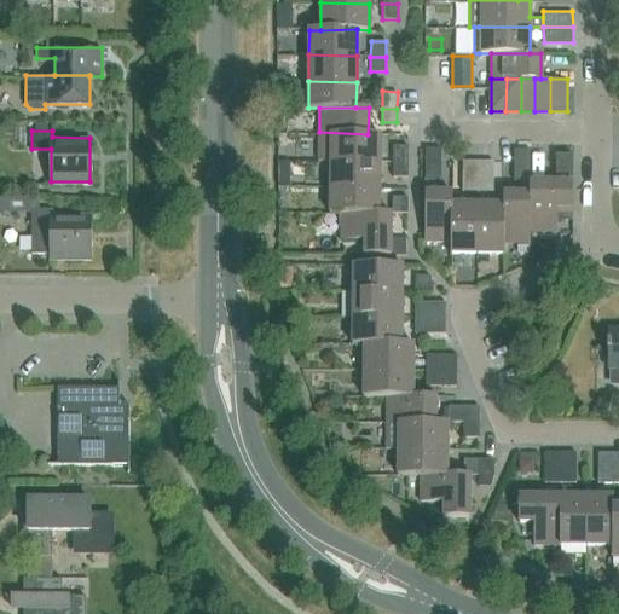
[(330,160),(380,161),(380,134),(368,134),(319,132),(318,160),(330,160)]
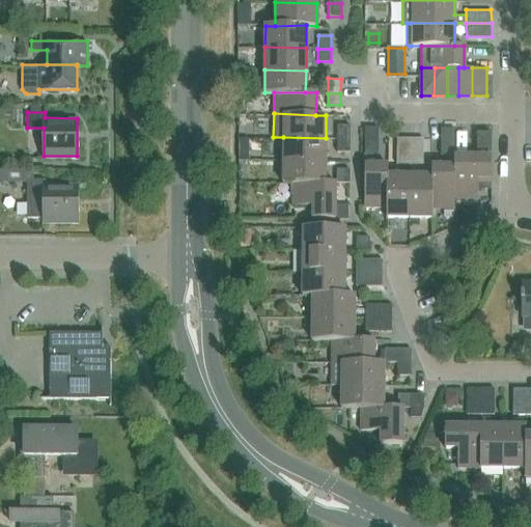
[(337,138),(350,138),(350,125),(337,125),(337,138)]
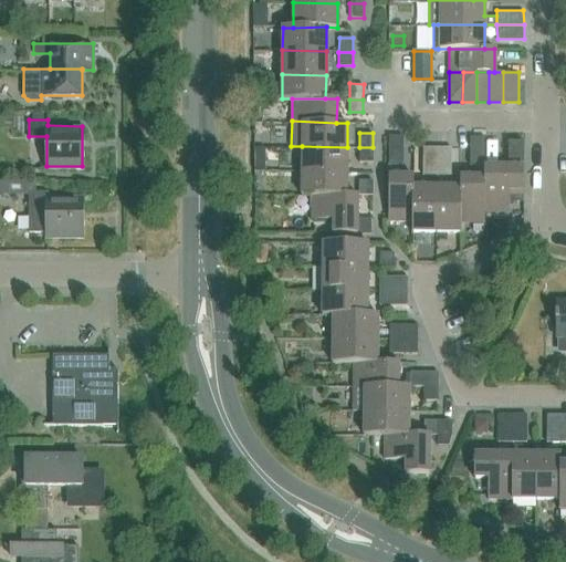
[(402,163),(401,136),(388,136),(388,163),(402,163)]
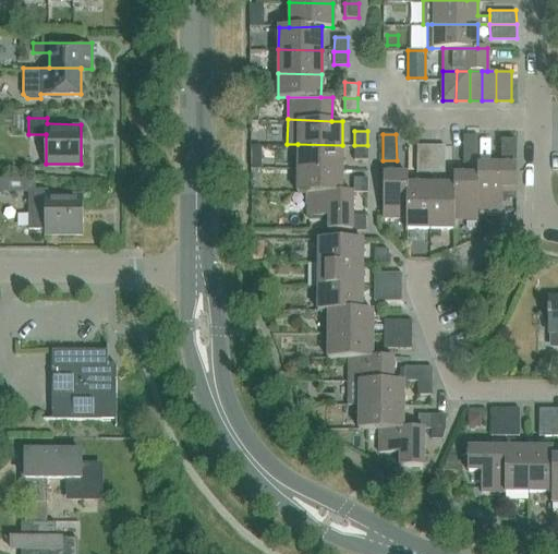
[(476,161),(477,135),(462,135),(462,161),(476,161)]
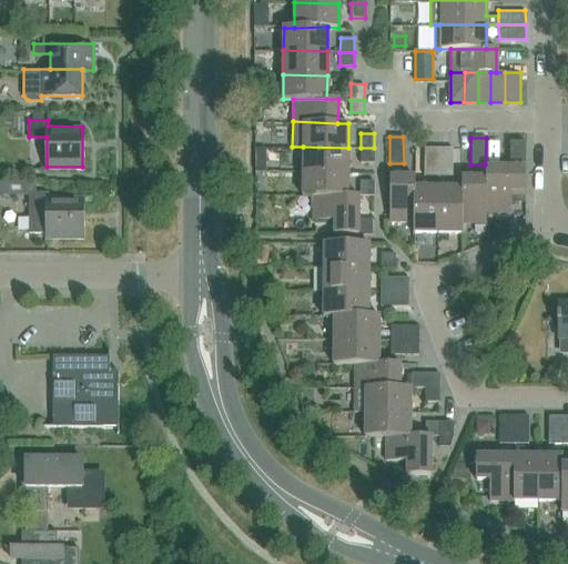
[(509,139),(509,154),(523,154),(524,154),(524,139),(523,139),(509,139)]
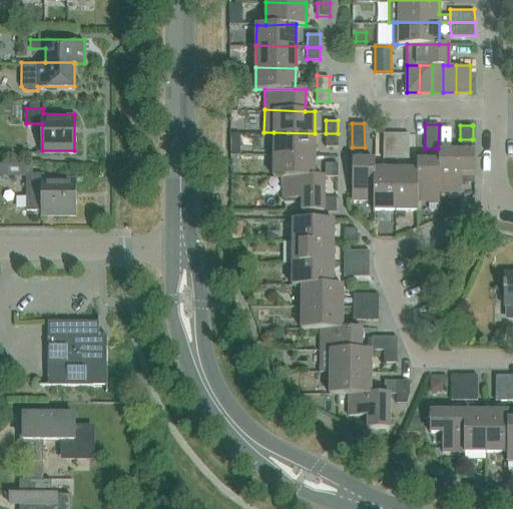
[(315,133),(274,132),(273,154),(314,155),(315,133)]
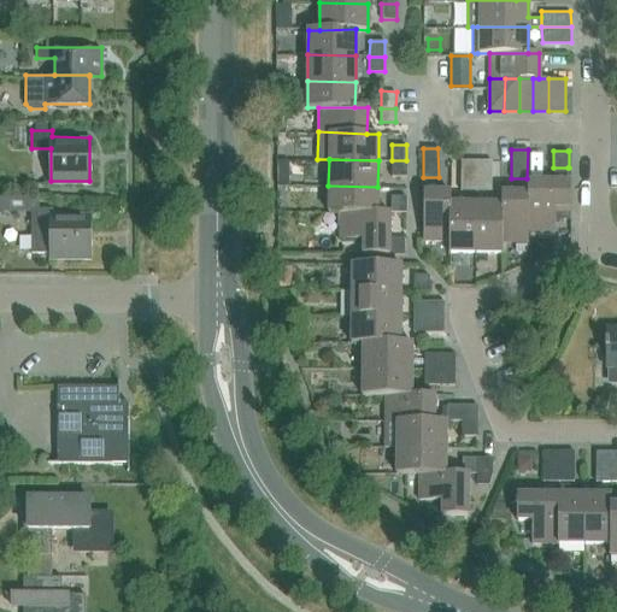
[(475,192),(476,159),(459,159),(459,192),(475,192)]
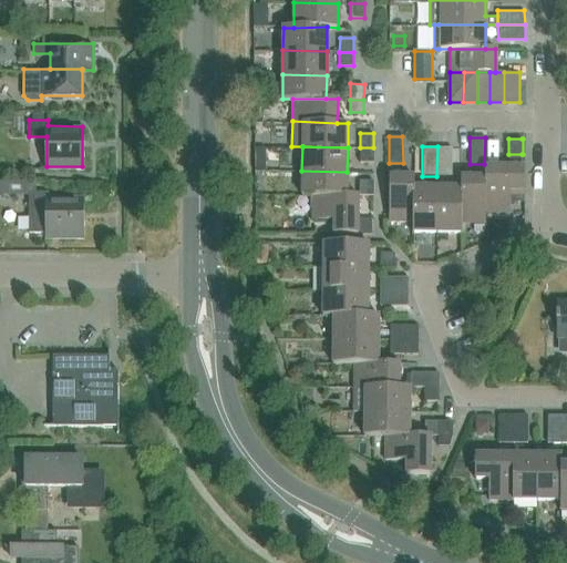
[(452,146),(437,146),(436,176),(452,176),(452,146)]
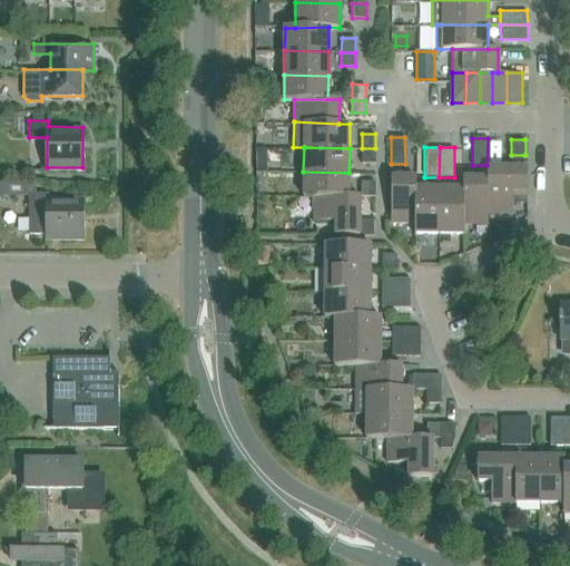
[(375,148),(362,148),(362,163),(375,163),(375,148)]
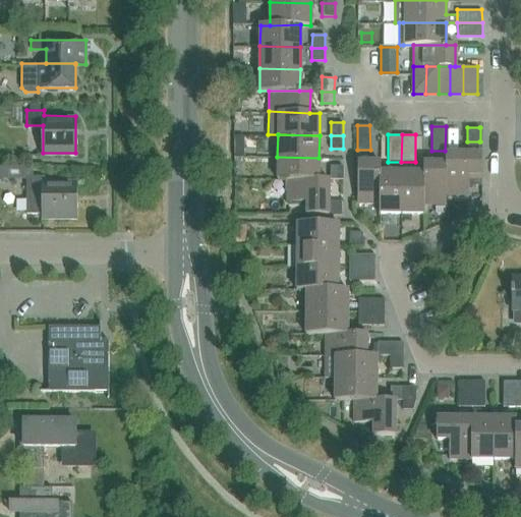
[(446,161),(445,193),(466,194),(466,175),(480,175),(480,153),(446,152),(446,161)]
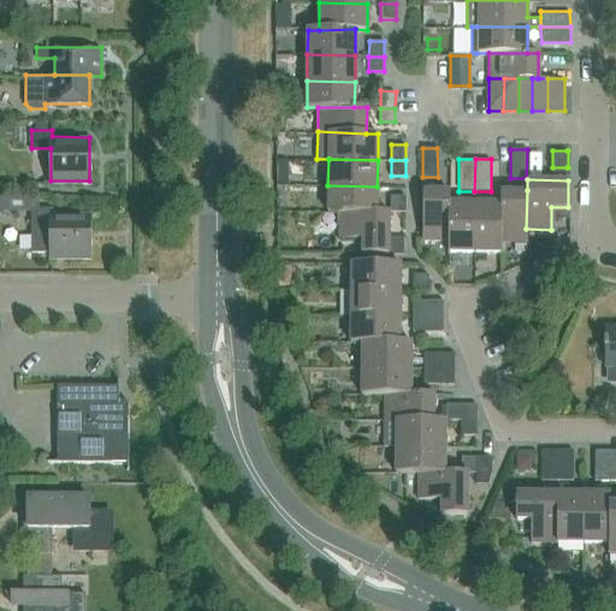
[(377,187),(327,185),(327,212),(339,212),(377,212),(377,187)]
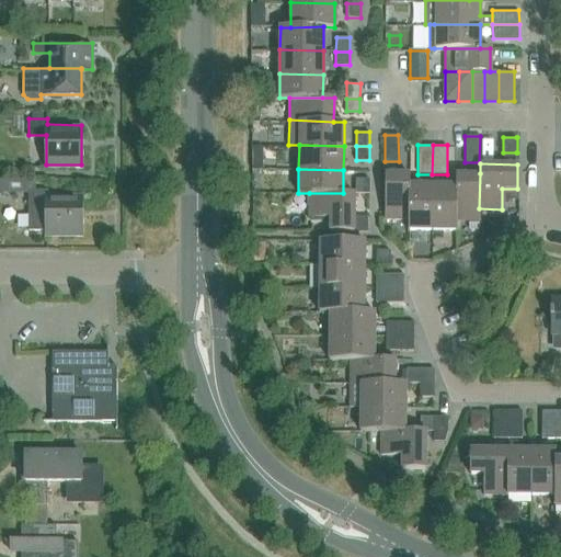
[(456,173),(456,185),(455,219),(478,219),(479,208),(480,173),(456,173)]
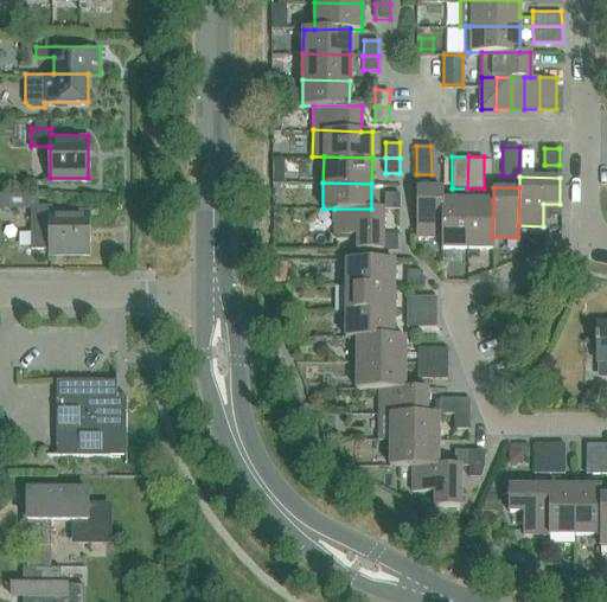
[(441,236),(442,199),(443,189),(416,189),(416,236),(441,236)]
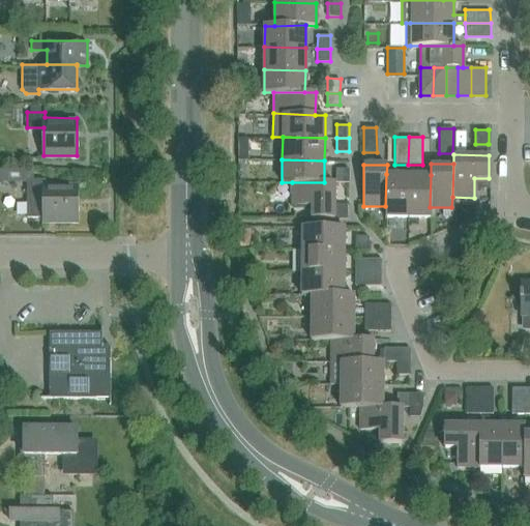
[(349,180),(349,168),(336,168),(336,181),(349,180)]
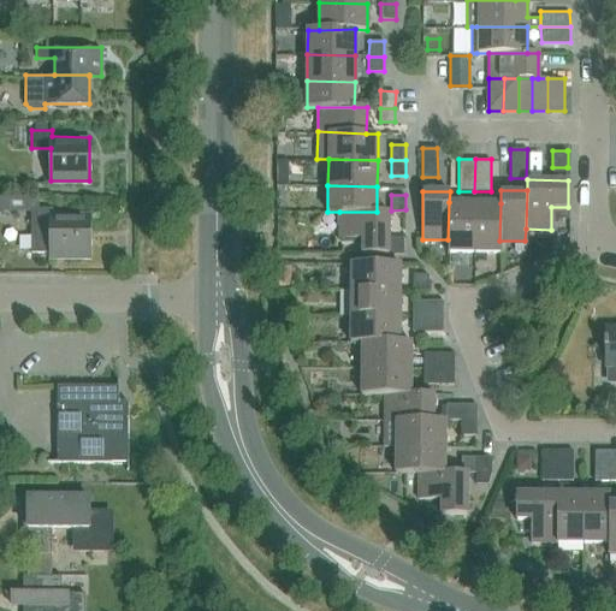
[(474,251),(474,203),(449,202),(448,239),(448,251),(474,251)]
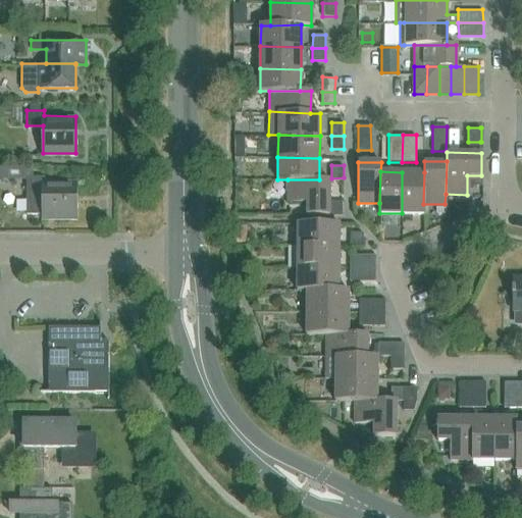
[(402,172),(402,213),(423,213),(423,204),(424,172),(402,172)]
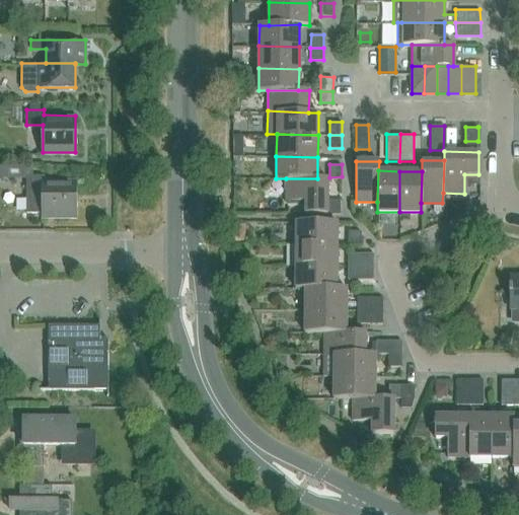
[(26,211),(43,211),(43,215),(74,216),(75,179),(44,178),(44,173),(41,173),(28,173),(26,173),(26,211)]
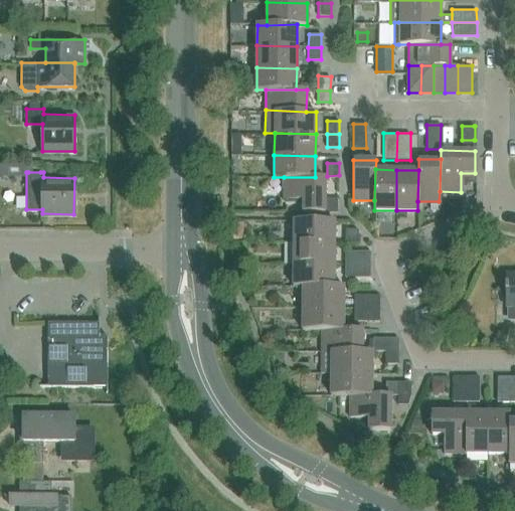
[(325,177),(315,177),(284,177),(284,200),(303,200),(303,211),(337,211),(337,200),(325,199),(325,177)]
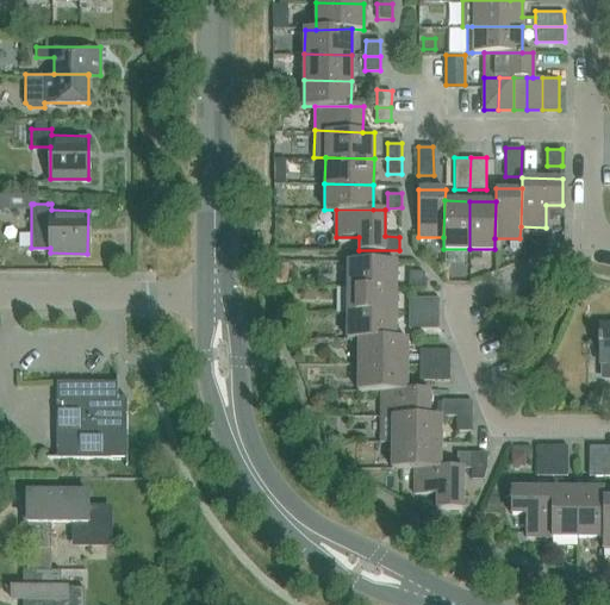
[(348,260),(348,286),(396,286),(396,260),(348,260)]
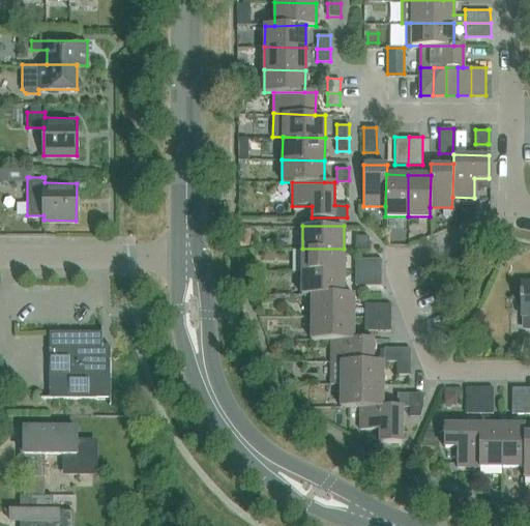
[(369,249),(369,234),(355,235),(355,249),(369,249)]
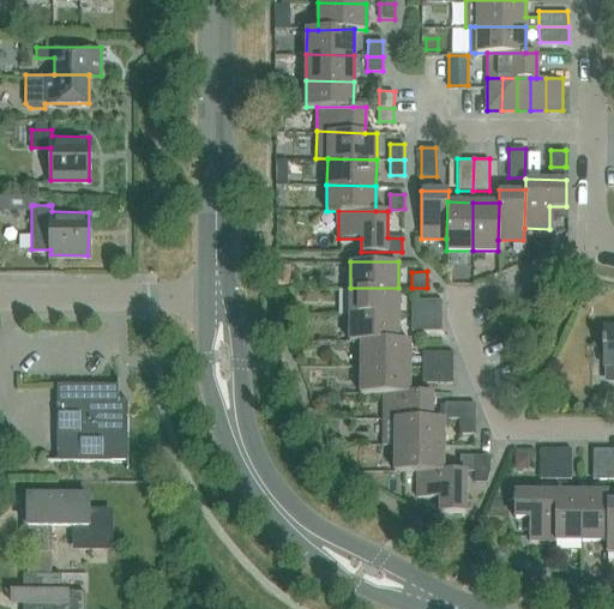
[(350,288),(350,313),(398,314),(398,288),(350,288)]
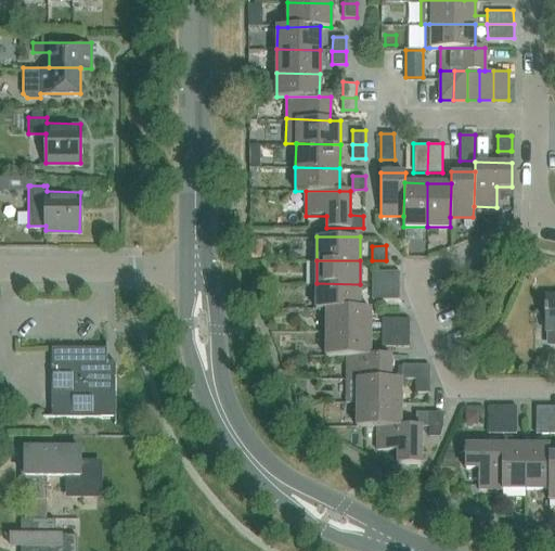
[(373,283),(398,283),(398,269),(372,270),(373,283)]
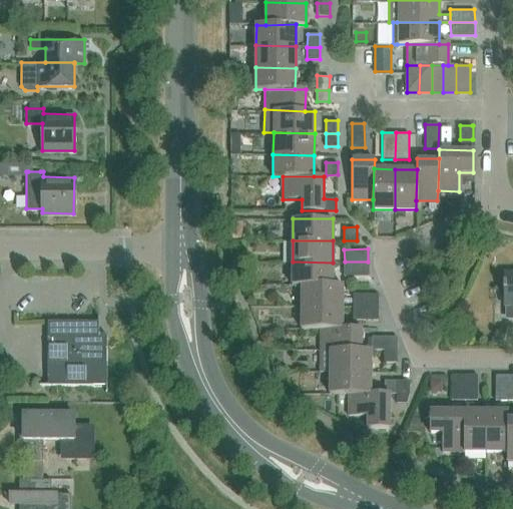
[(302,284),(333,284),(333,283),(333,263),(293,262),(292,284),(302,284)]
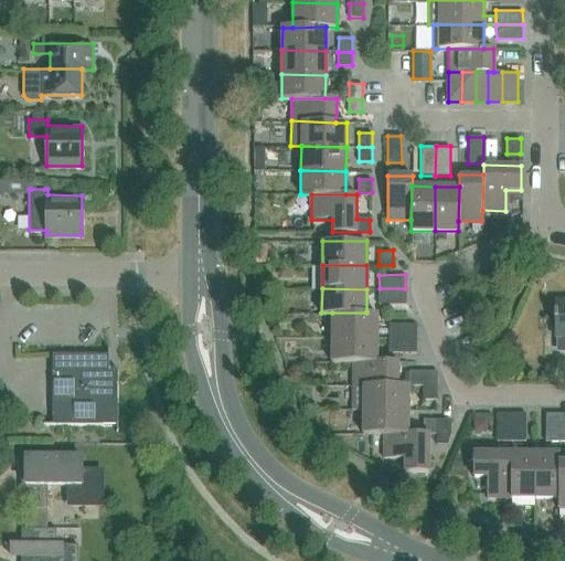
[(405,288),(380,288),(380,303),(405,303),(405,288)]
